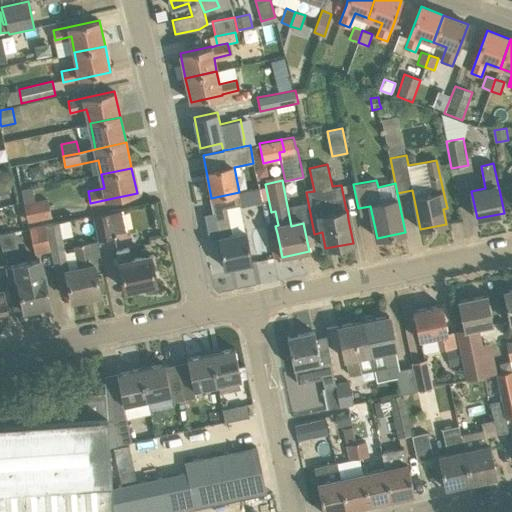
[(8,181),(0,182),(0,194),(10,193),(8,181)]
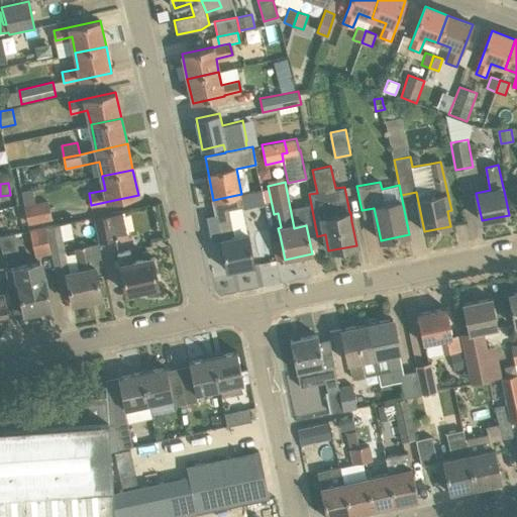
[(48,201),(35,203),(33,189),(21,192),(28,225),(53,220),(48,201)]
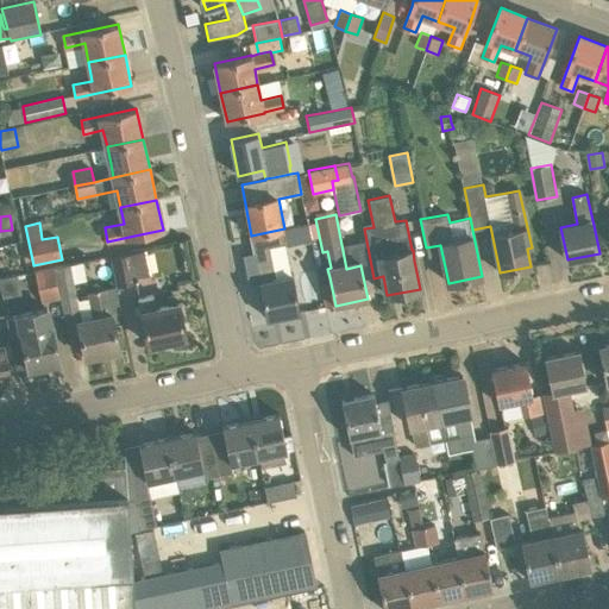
[(294,286),(293,276),(276,278),(270,246),(287,244),(284,228),(251,236),(268,319),(299,314),(294,286)]
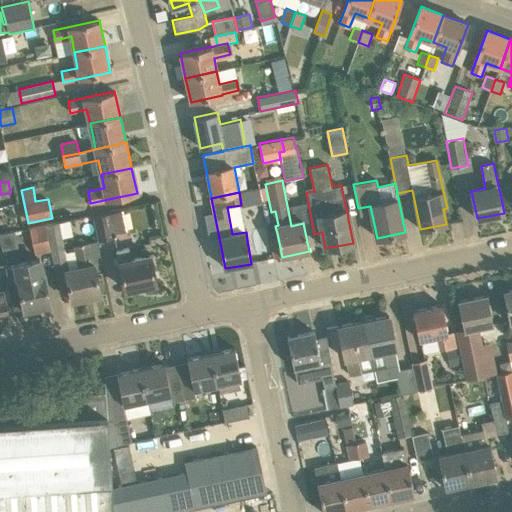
[(209,240),(219,238),(219,237),(219,236),(214,212),(204,214),(205,218),(209,240)]
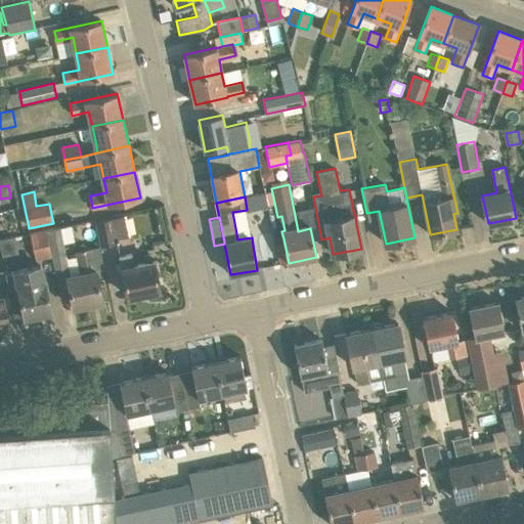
[(113,219),(95,222),(100,248),(118,244),(113,219)]
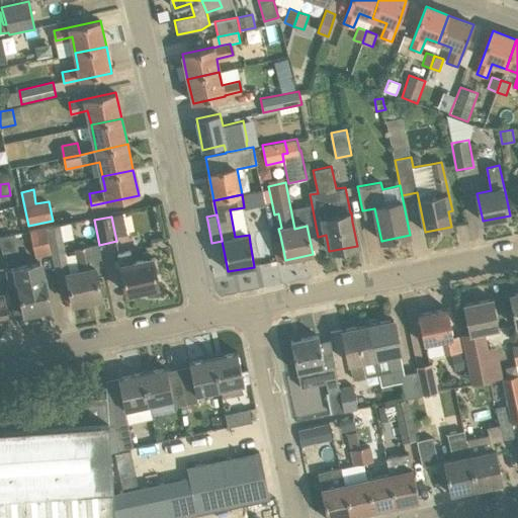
[(69,270),(60,224),(46,227),(52,254),(56,273),(66,271),(69,270)]
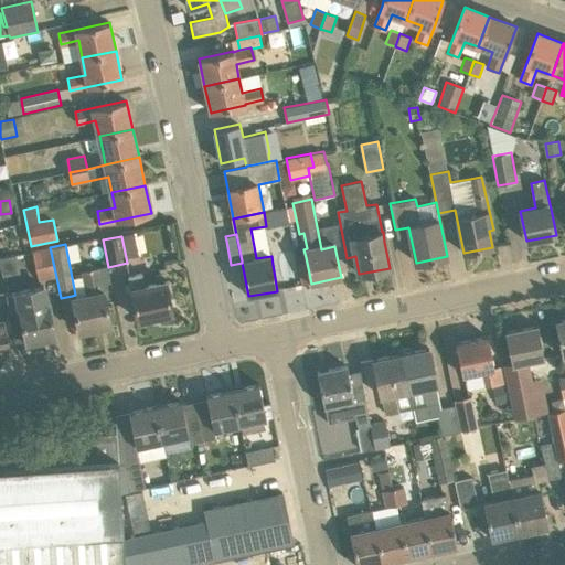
[(39,280),(55,277),(50,247),(32,252),(39,280)]
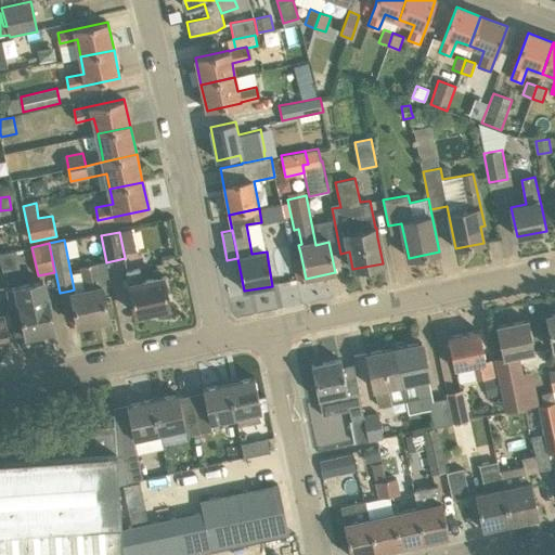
[(79,266),(84,287),(74,289),(71,291),(78,325),(110,320),(104,294),(102,287),(111,286),(105,260),(79,266)]
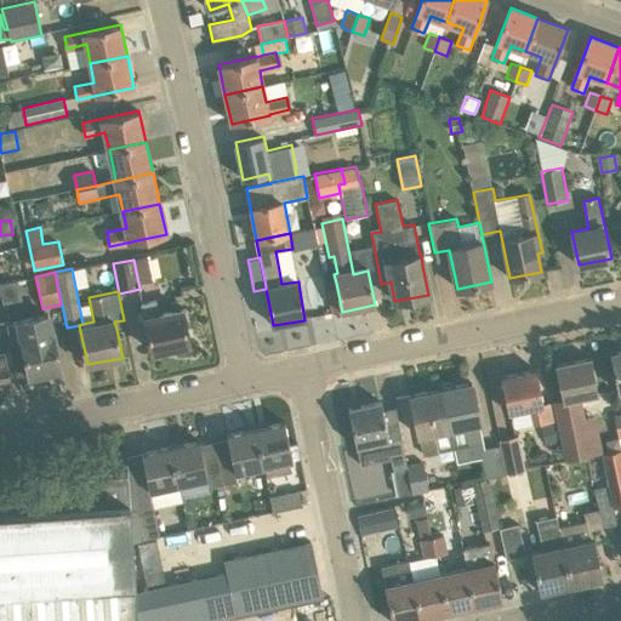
[(189,343),(182,309),(159,314),(157,301),(142,303),(152,351),(189,343)]
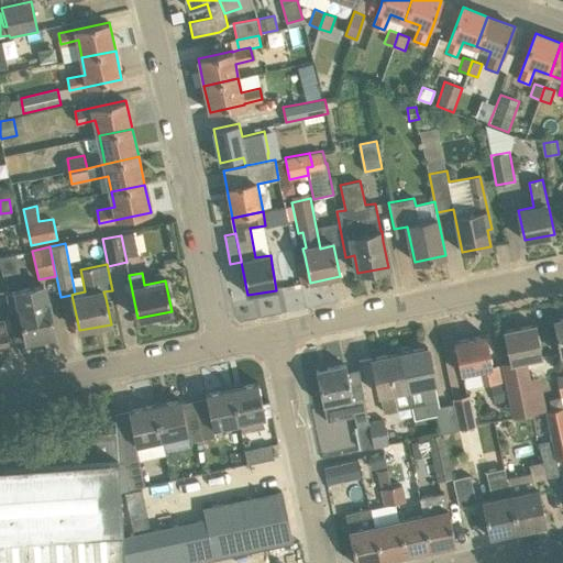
[(51,309),(48,301),(47,302),(43,287),(7,294),(11,310),(19,308),(20,316),(26,342),(56,335),(51,309)]
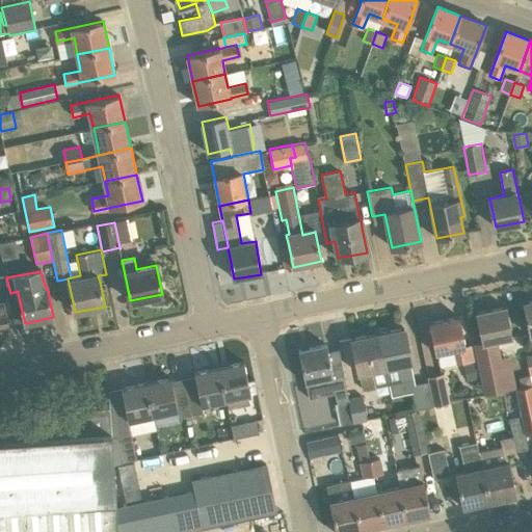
[(531,300),(523,303),(531,348),(531,353),(526,355),(531,382),(531,300)]
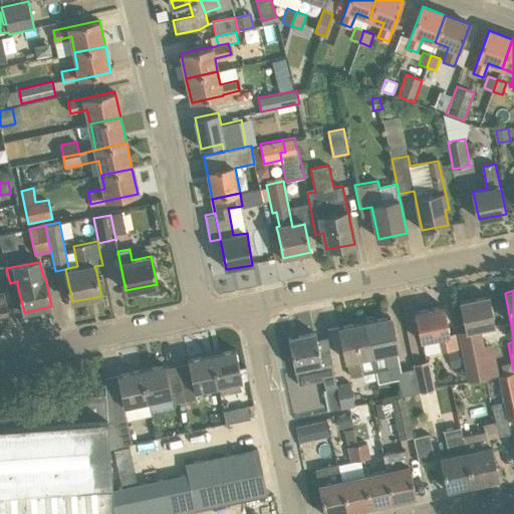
[(484,346),(480,328),(495,325),(489,296),(460,302),(466,330),(458,331),(469,381),(468,376),(490,372),(490,371),(485,371),(480,346),(484,346)]
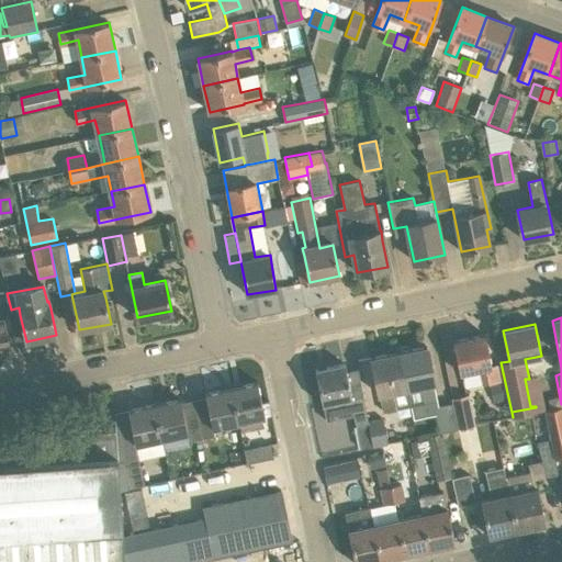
[(8,334),(4,335),(0,335),(0,346),(10,344),(8,334)]
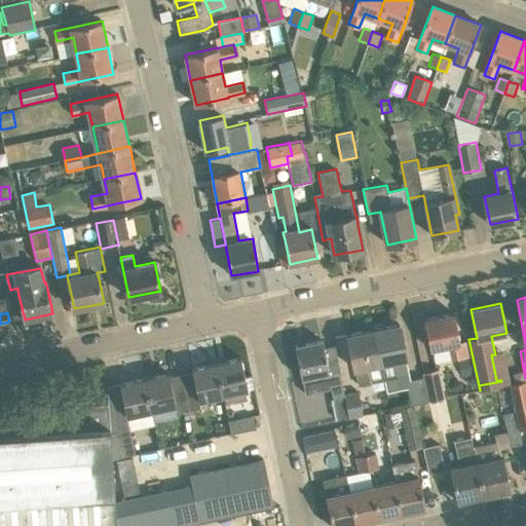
[(455,312),(424,318),(429,343),(430,349),(451,345),(453,360),(462,358),(472,355),(468,341),(461,342),(455,312)]
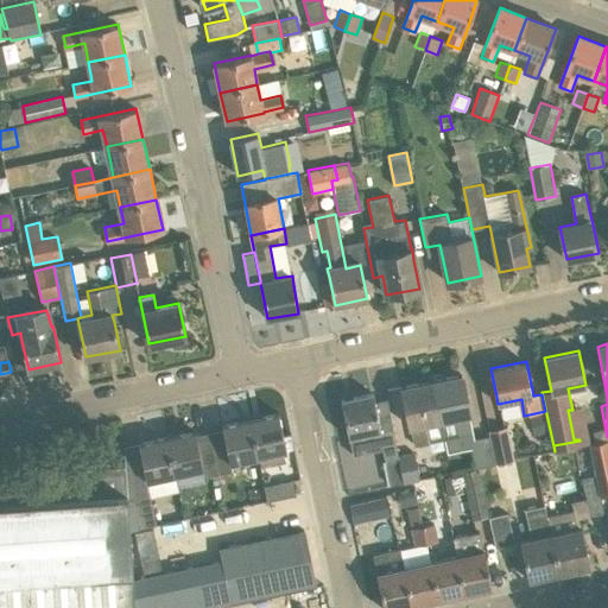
[(355,392),(371,388),(368,374),(353,377),(355,392)]
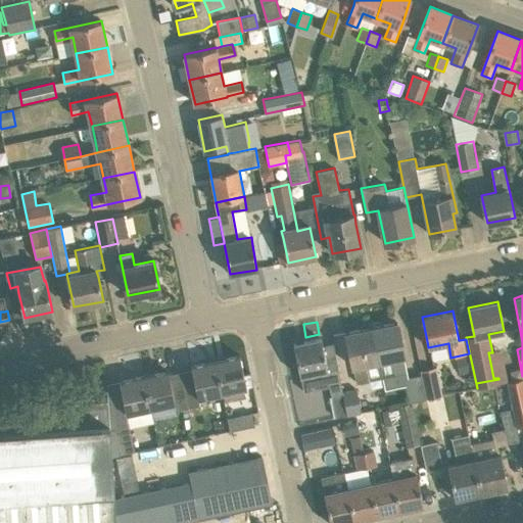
[(405,357),(397,322),(371,328),(382,379),(407,374),(403,357),(405,357)]
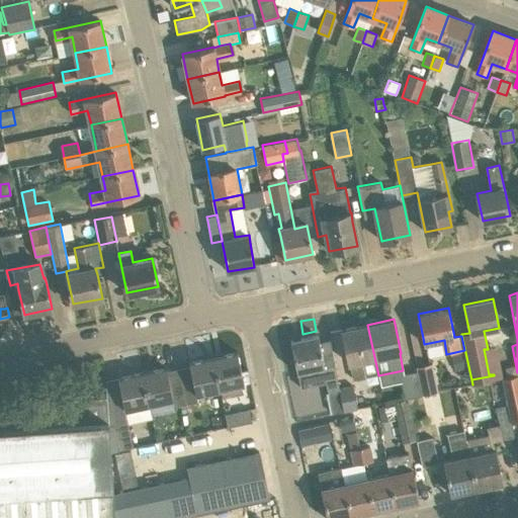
[(367,325),(343,330),(348,354),(349,364),(350,364),(354,380),(378,375),(367,325)]
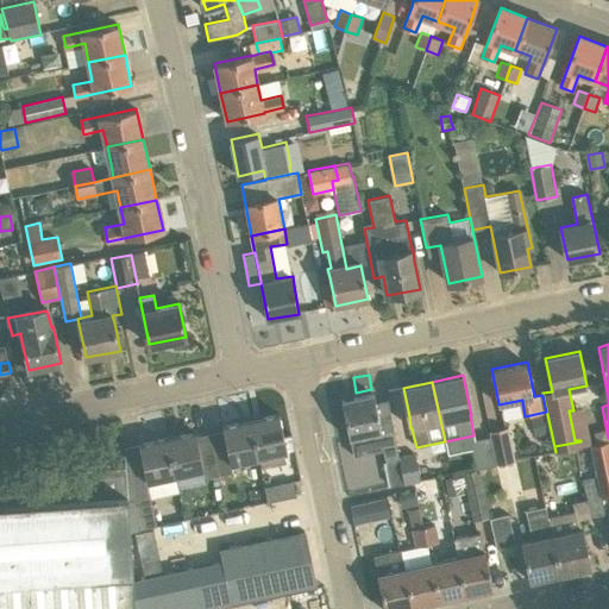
[(393,425),(381,427),(374,394),(341,401),(353,456),(384,450),(387,460),(399,458),(399,456),(393,425)]
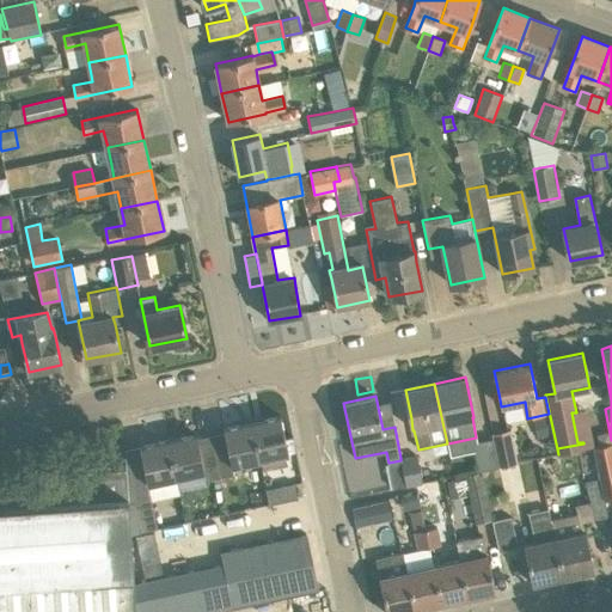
[(288,453),(281,416),(251,422),(259,459),(288,453)]
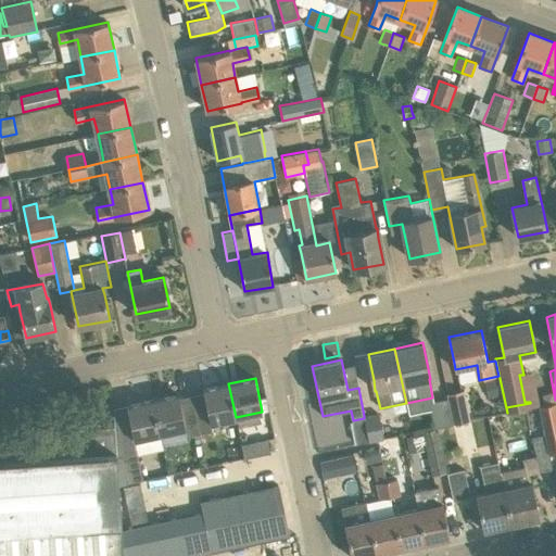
[(501,395),(497,378),(485,380),(489,399),(501,395)]
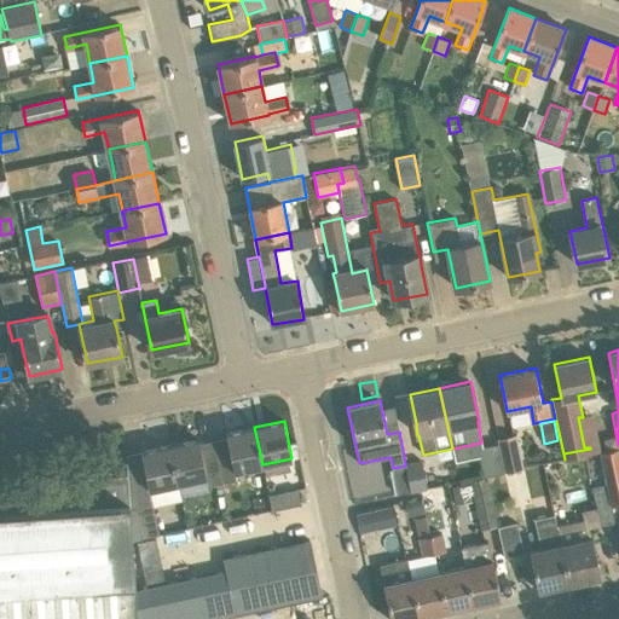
[(254,427),(226,433),(229,441),(214,444),(223,482),(237,479),(236,470),(262,464),(254,427)]
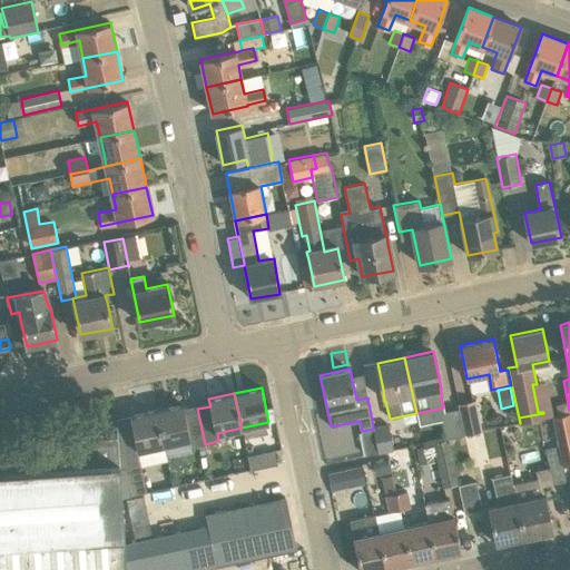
[(458,404),(459,409),(464,434),(482,431),(475,401),(458,404)]
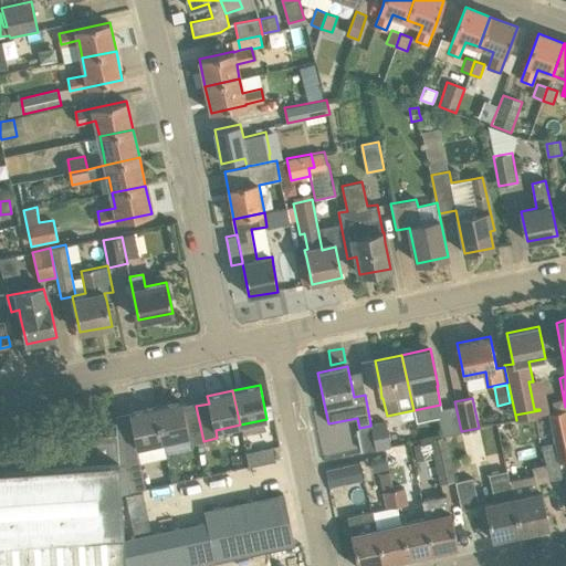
[(563,409),(562,399),(557,400),(553,405),(554,410),(563,409)]
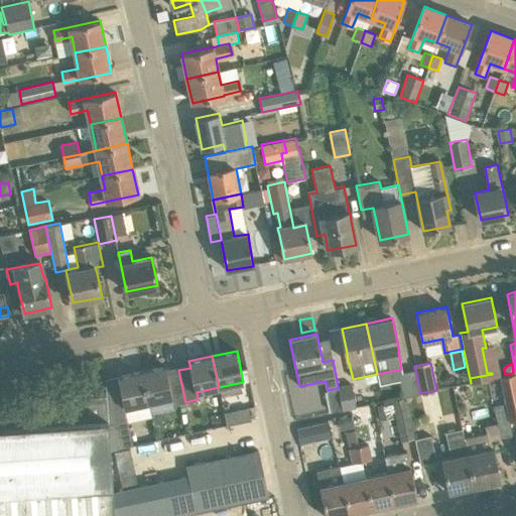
[(185,402),(178,370),(167,373),(166,365),(142,371),(149,402),(171,397),(173,404),(185,402)]
